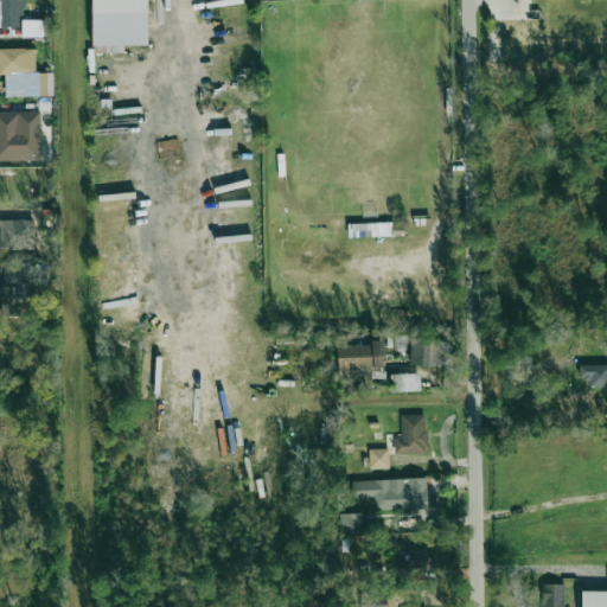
[(0,0),(0,26),(23,27),(21,0),(0,0)]
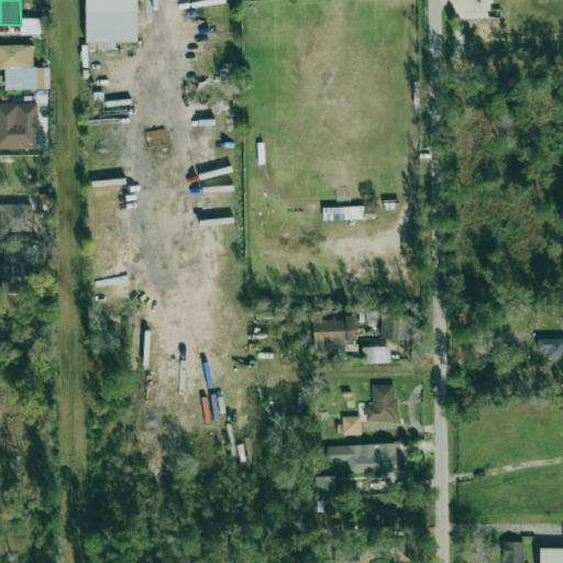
[(85,0),(86,43),(138,42),(136,0),(85,0)]
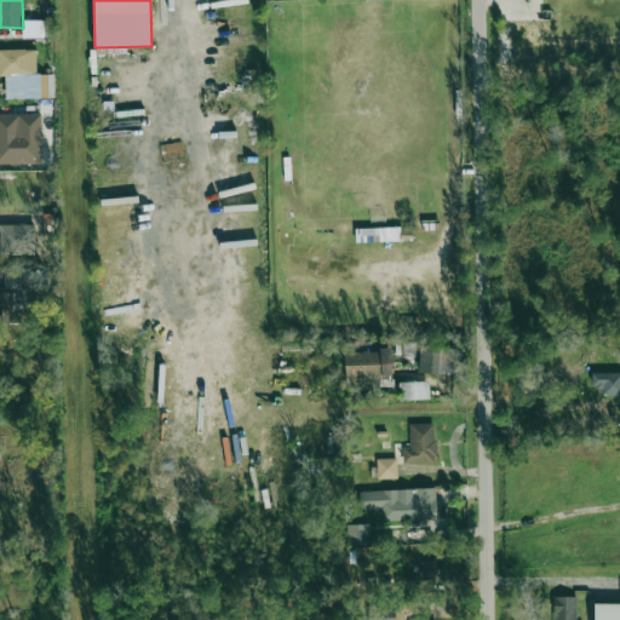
[(49,39),(49,21),(22,21),(22,38),(49,39)]
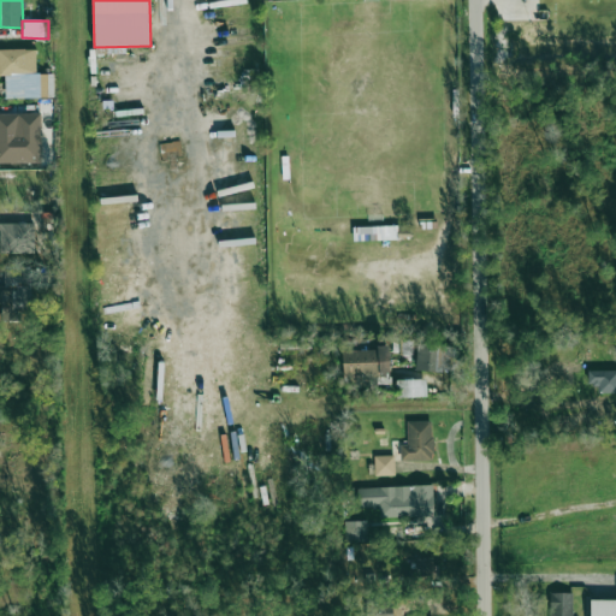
[(35,49),(0,49),(0,75),(5,76),(5,98),(51,96),(49,75),(36,75),(35,49)]
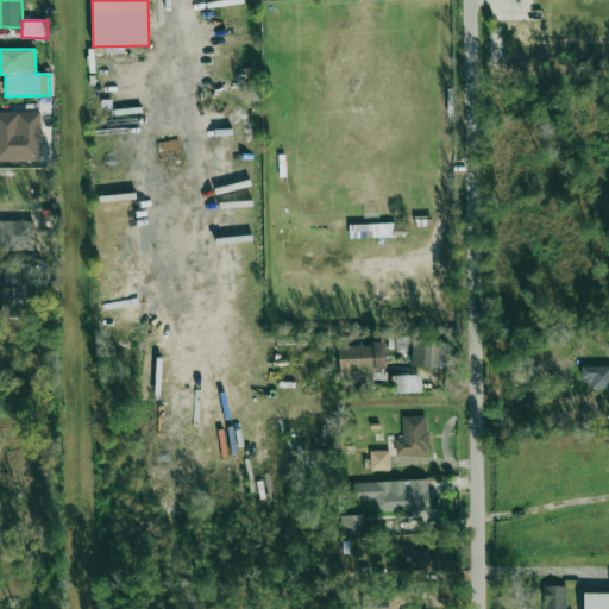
[(39,112),(0,112),(0,161),(41,161),(39,112)]
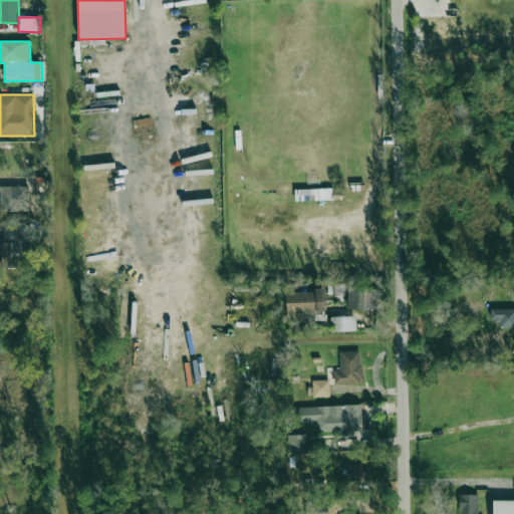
[(0,211),(29,211),(28,186),(0,186),(0,211)]
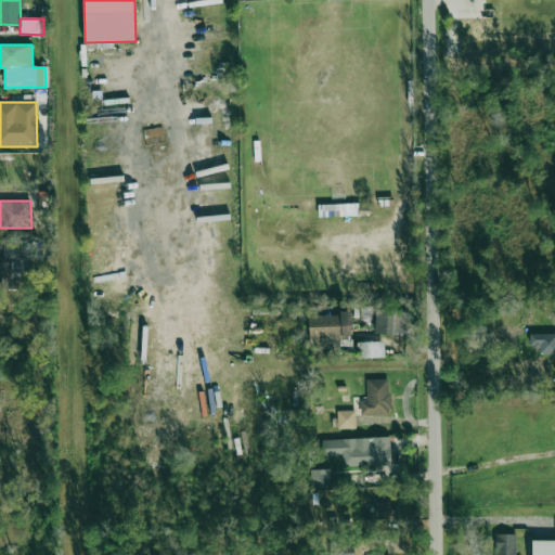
[(358,216),(357,204),(318,205),(318,217),(358,216)]
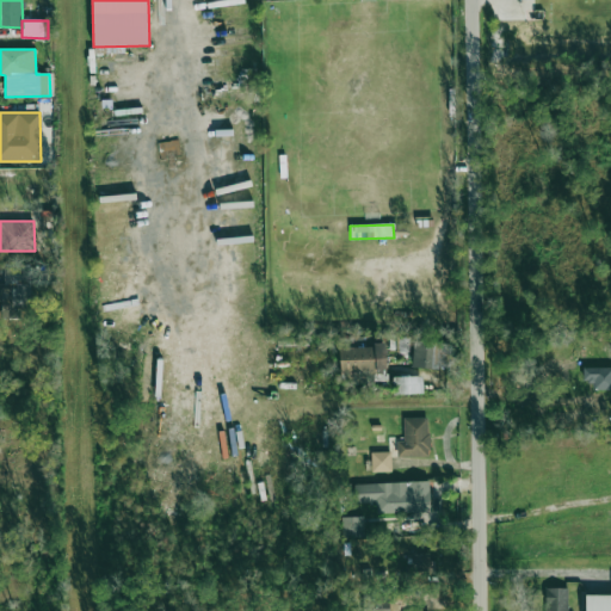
[(406,235),(407,224),(395,224),(394,235),(406,235)]
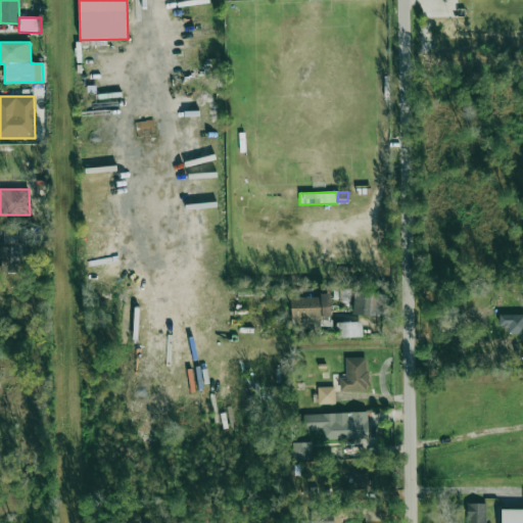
[(4,228),(3,243),(0,242),(0,259),(27,260),(27,228),(4,228)]
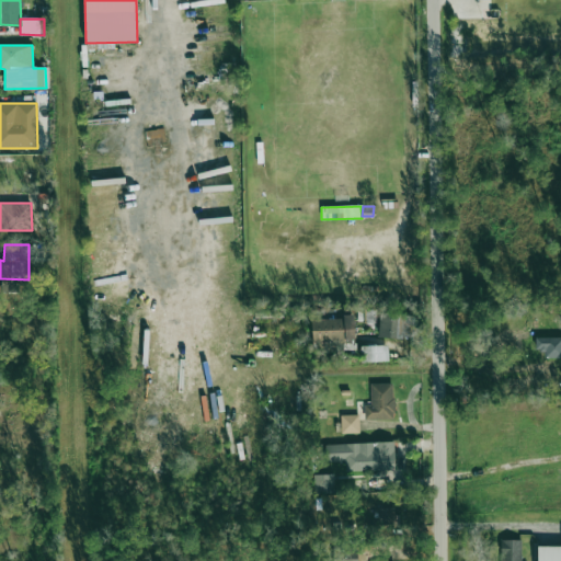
[(379,338),(413,338),(413,316),(379,315),(379,338)]
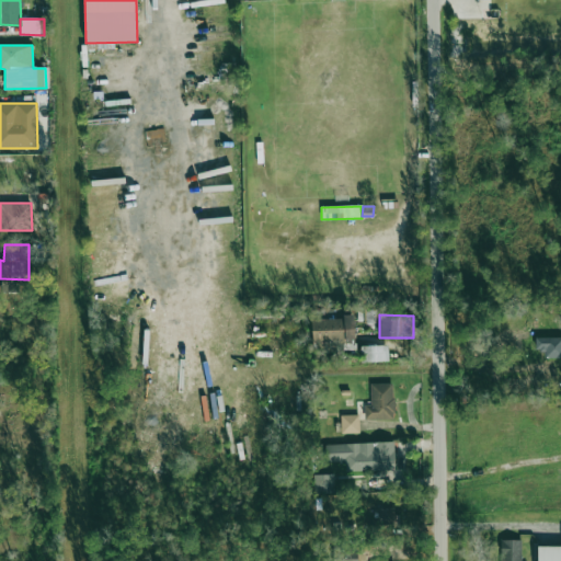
[(354,342),(354,318),(311,318),(311,342),(354,342)]
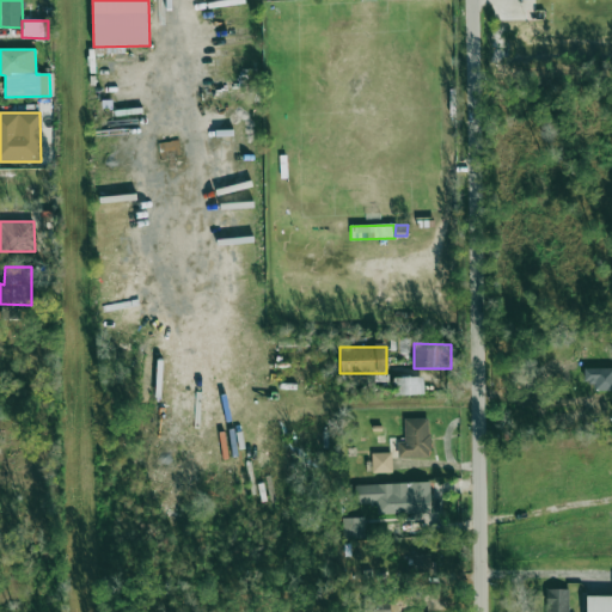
[(611,390),(611,368),(583,368),(583,383),(594,383),(594,390),(611,390)]
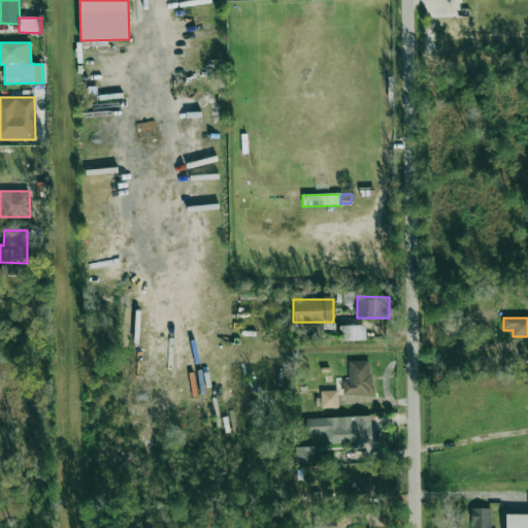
[(364,325),(338,325),(339,341),(365,340),(364,325)]
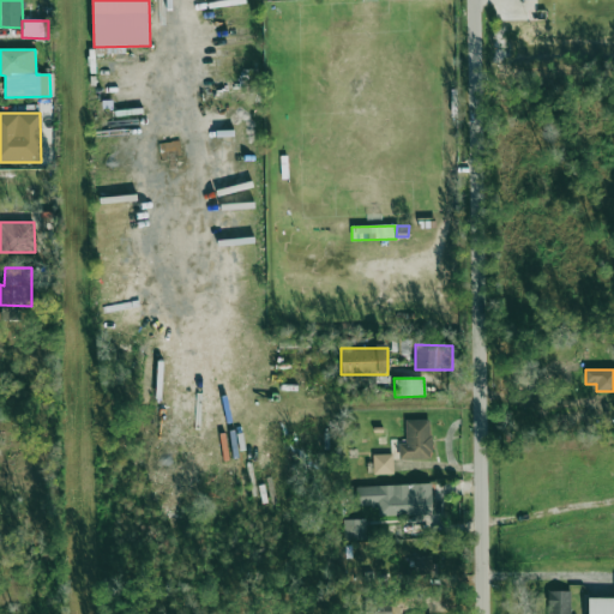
[(405,420),(405,444),(398,444),(399,459),(431,458),(431,420),(405,420)]
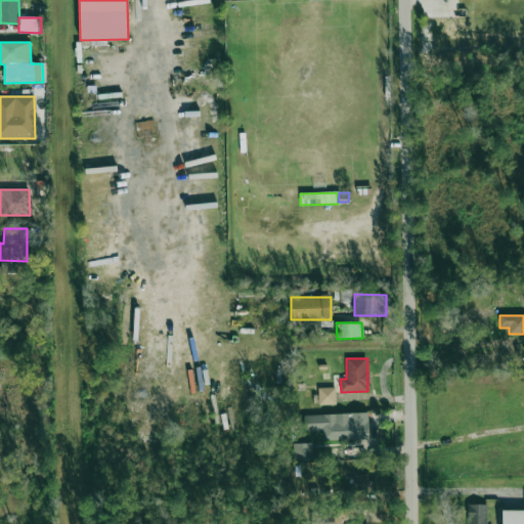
[(318,404),(336,404),(336,387),(318,388),(318,404)]
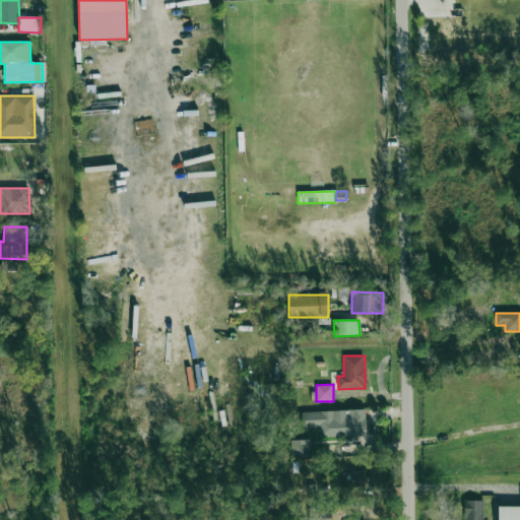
[(366,436),(365,409),(303,411),(303,428),(320,428),(320,437),(366,436)]
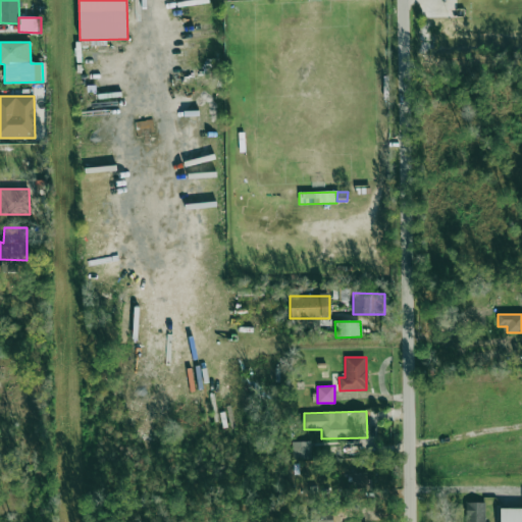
[(311,459),(311,441),(292,441),(292,460),(311,459)]
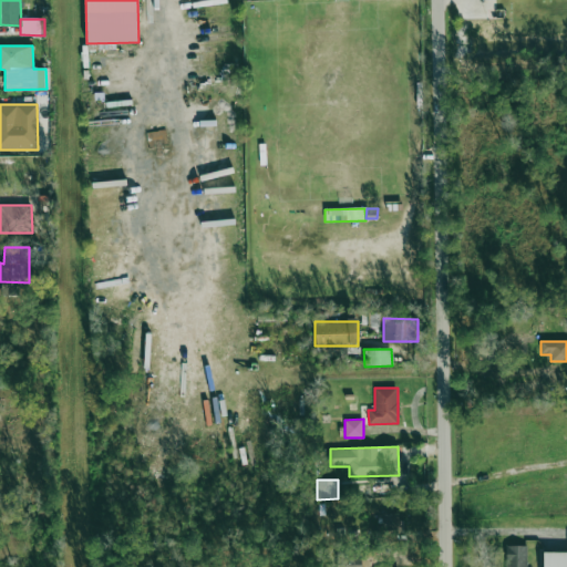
[(380,514),(381,524),(372,524),(372,534),(400,532),(399,513),(380,514)]
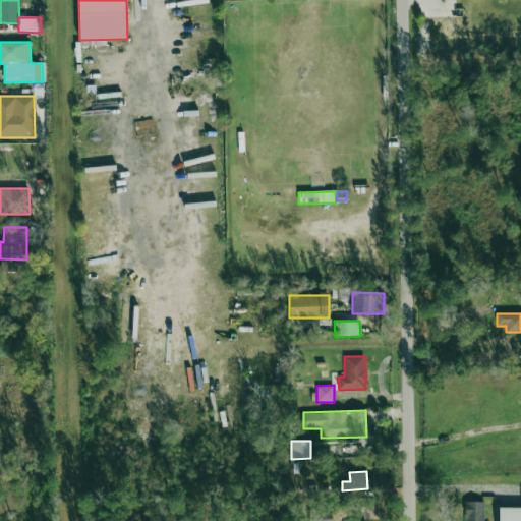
[(483,520),(484,502),(465,501),(464,520),(483,520)]
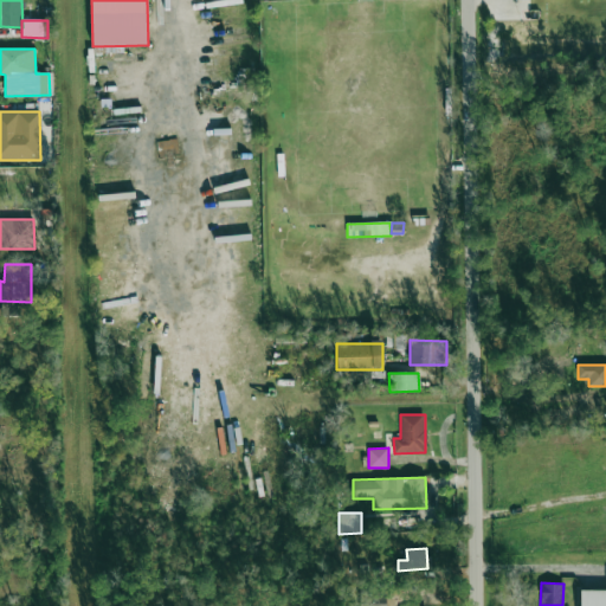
[(579,605),(605,605),(605,590),(580,591),(579,605)]
